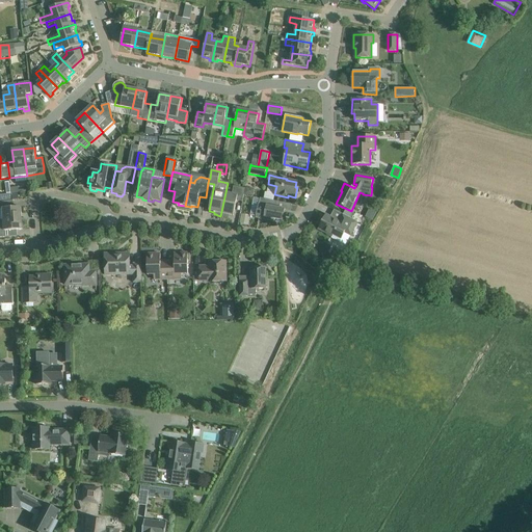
[(232,194),(225,192),(220,216),(222,216),(225,216),(228,216),(228,215),(234,216),(237,201),(242,202),(245,188),(234,186),(232,194)]
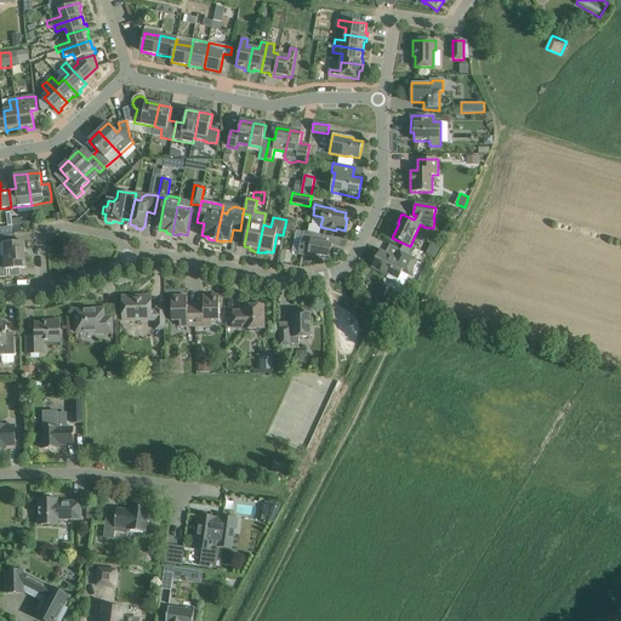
[(324,235),(312,233),(303,232),(300,255),(320,258),(320,256),(330,257),(332,245),(323,243),(324,235)]
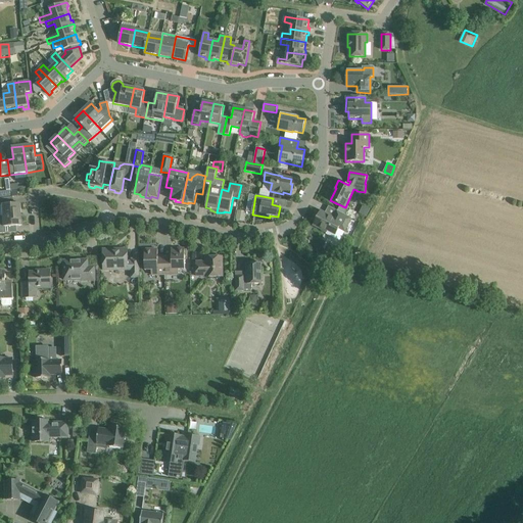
[(3,216),(21,215),(20,203),(10,204),(2,205),(3,216)]
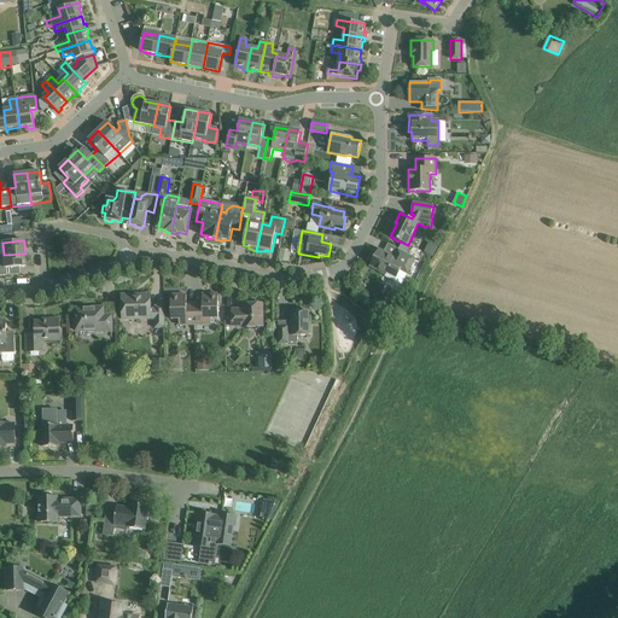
[(426,252),(433,255),(436,245),(429,243),(426,252)]
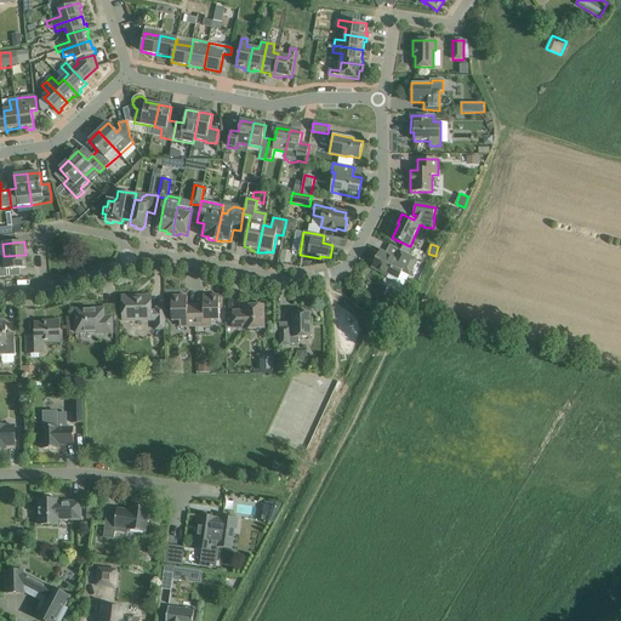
[(417,260),(411,256),(400,250),(397,258),(381,250),(371,268),(382,273),(388,275),(387,278),(397,283),(403,272),(410,274),(417,260)]
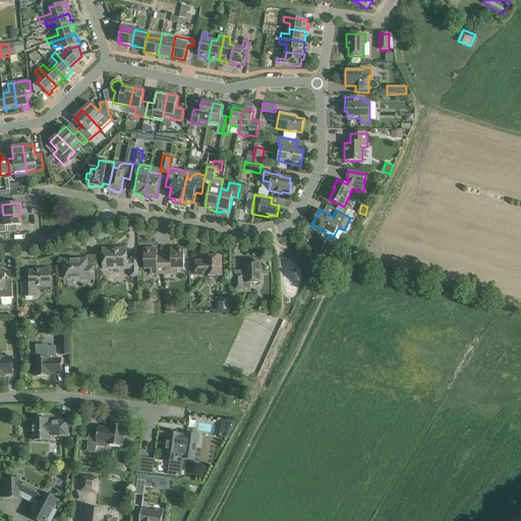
[(3,215),(0,215),(0,232),(6,232),(6,226),(22,225),(21,214),(3,215)]
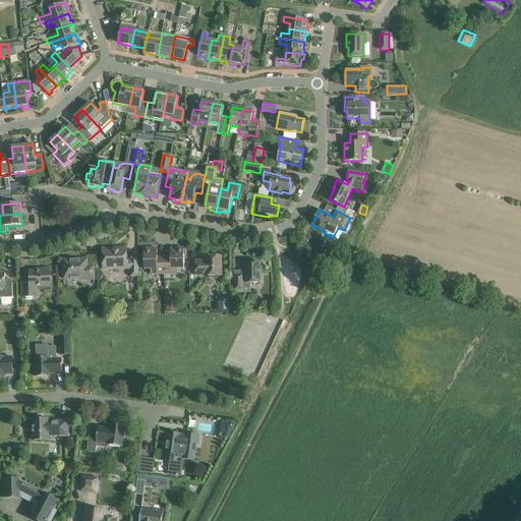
[(139,277),(138,269),(138,258),(130,258),(130,261),(127,261),(127,248),(103,248),(103,270),(131,270),(131,277),(139,277)]
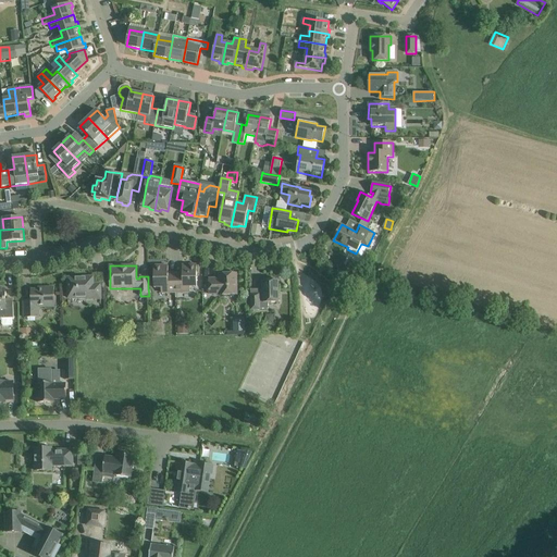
[(175,274),(168,274),(168,265),(153,267),(155,288),(161,287),(161,293),(175,293),(175,274)]
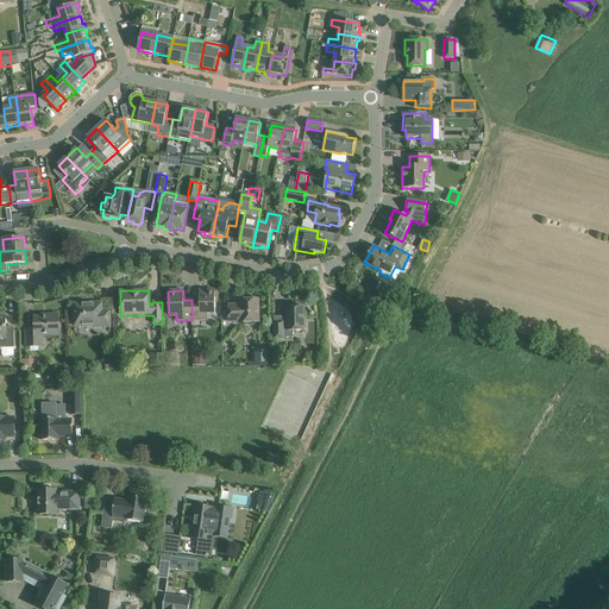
[(215,314),(215,302),(214,290),(199,290),(200,299),(192,300),(192,320),(208,320),(208,314),(215,314)]
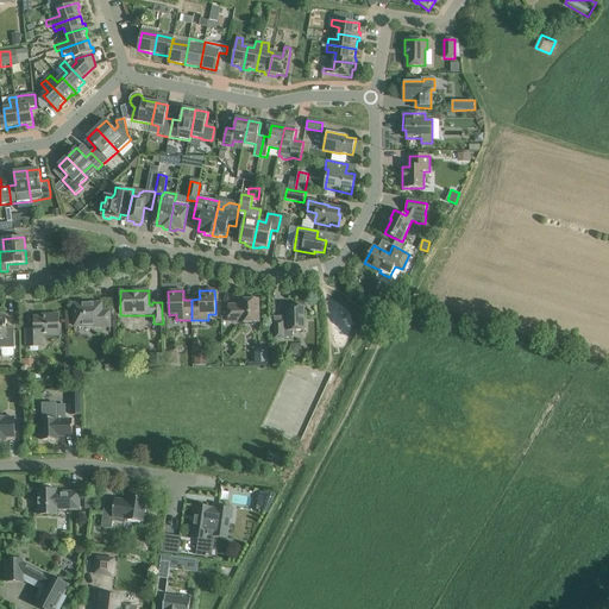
[(259,322),(259,312),(258,300),(239,300),(239,305),(228,305),(228,321),(239,321),(240,322),(259,322)]
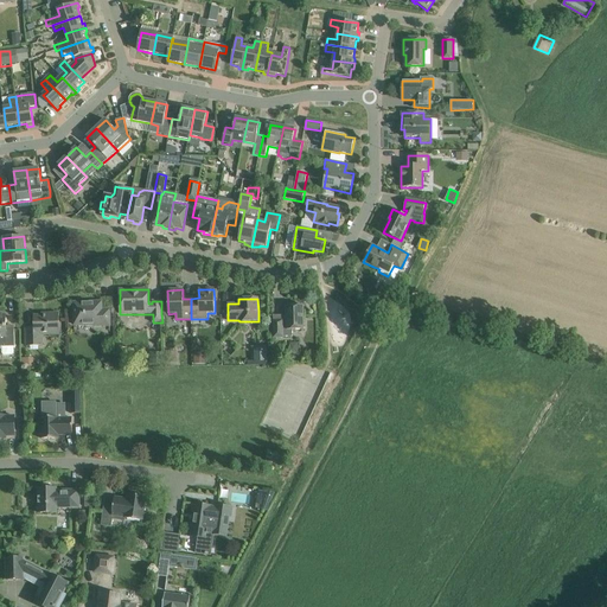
[(110,327),(110,321),(109,310),(102,311),(102,302),(74,304),(75,327),(110,327)]
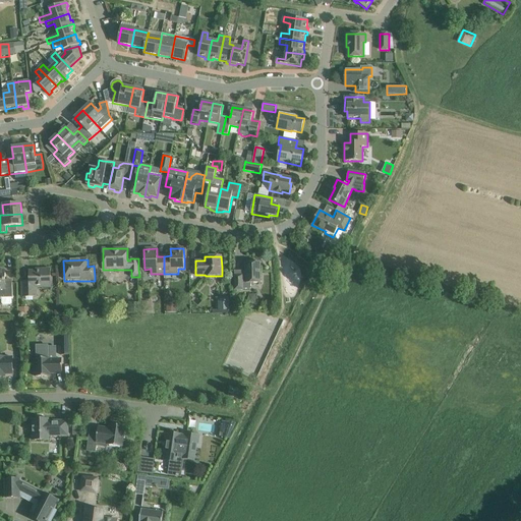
[(261,283),(261,273),(259,263),(245,263),(245,276),(242,276),(242,275),(235,276),(235,286),(235,290),(243,290),(243,289),(251,289),(250,283),(261,283)]
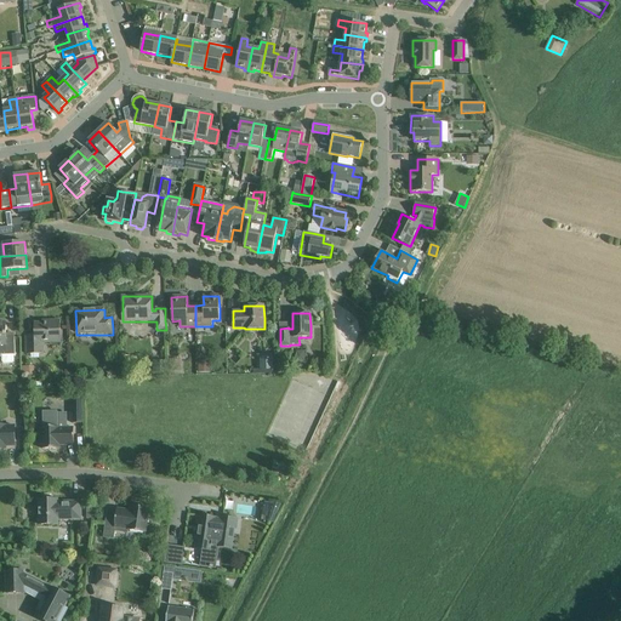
[(61,343),(61,332),(61,320),(47,320),(47,323),(35,323),(35,336),(27,336),(27,348),(27,354),(44,354),(44,343),(61,343)]
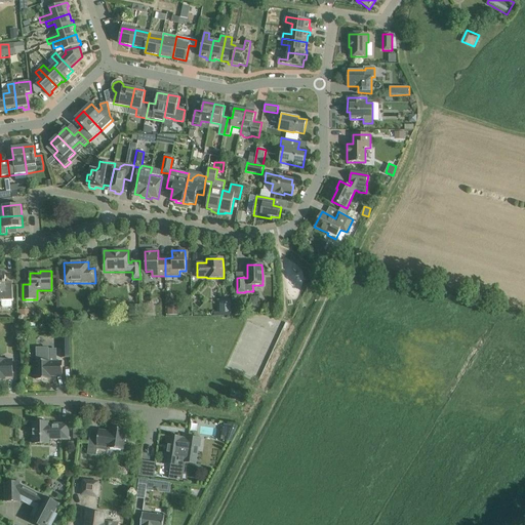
[(5,273),(0,273),(0,291),(1,292),(1,300),(2,300),(2,307),(3,308),(11,308),(12,306),(11,300),(12,300),(12,286),(5,286),(5,273)]
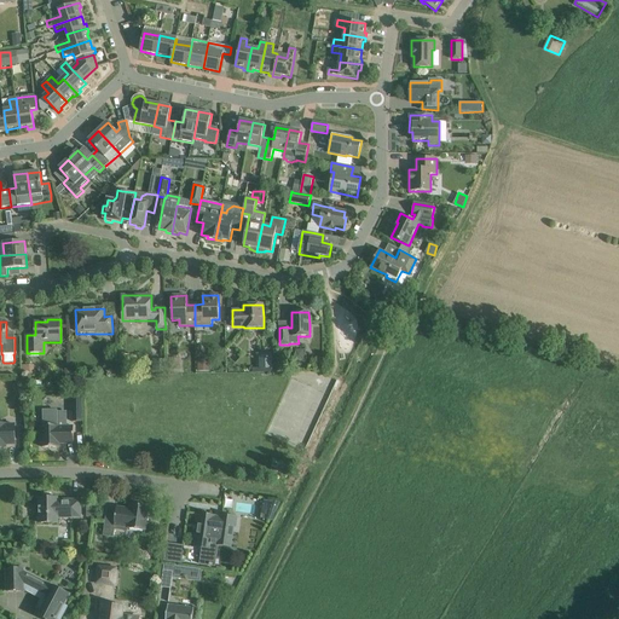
[(261,357),(262,369),(273,369),(273,357),(261,357)]
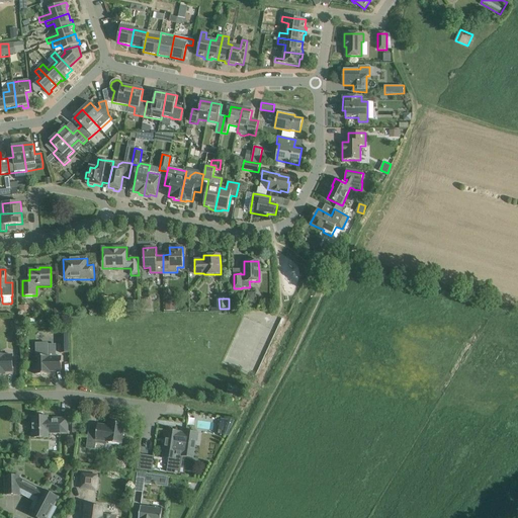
[(166,301),(167,310),(176,310),(176,300),(166,301)]
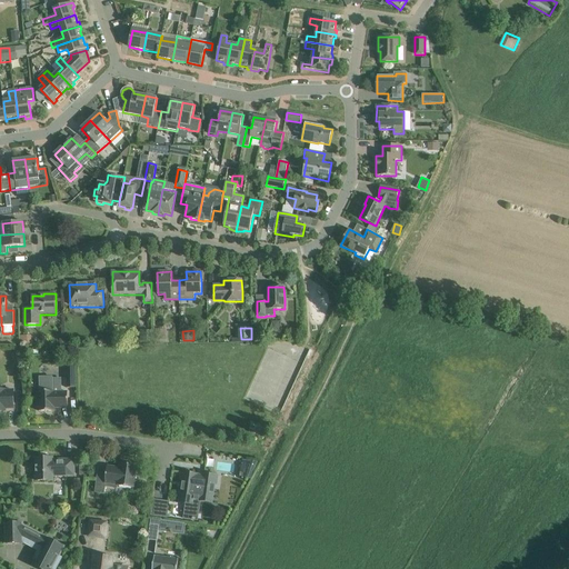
[(77,368),(66,368),(66,370),(66,385),(66,388),(77,388),(77,368)]
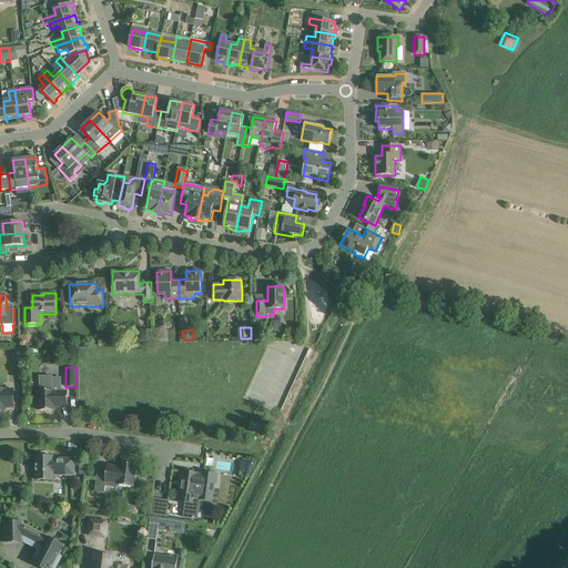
[(40,391),(39,391),(39,411),(54,411),(54,407),(68,407),(68,392),(62,392),(62,377),(53,378),(53,376),(39,376),(40,391)]
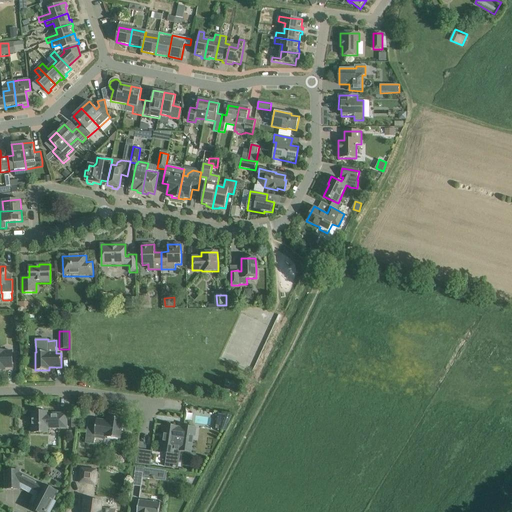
[(13,368),(12,351),(5,351),(0,350),(0,370),(5,371),(5,368),(13,368)]
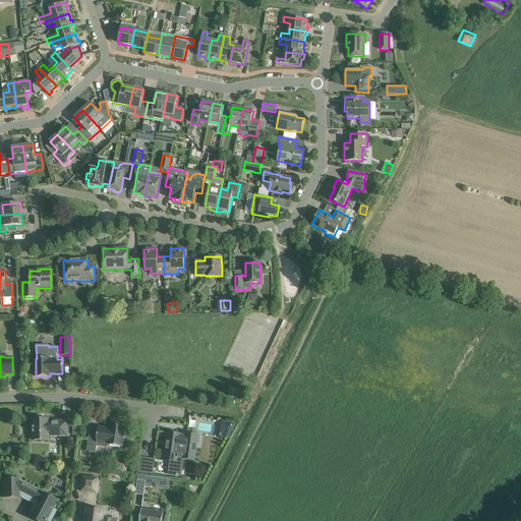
[(241,400),(246,402),(250,391),(245,389),(241,400)]
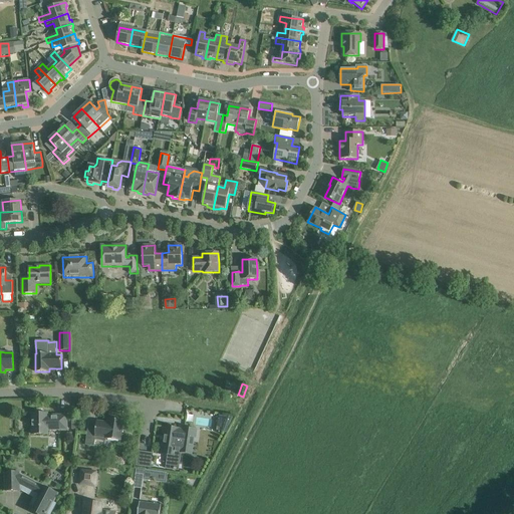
[(47,414),(32,414),(32,435),(48,434),(48,430),(67,430),(67,416),(47,416),(47,414)]
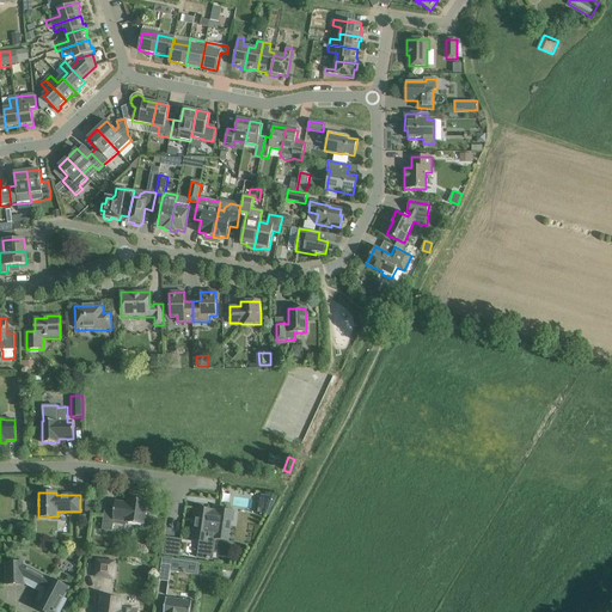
[(275,496),(264,495),(263,505),(274,507),(275,496)]
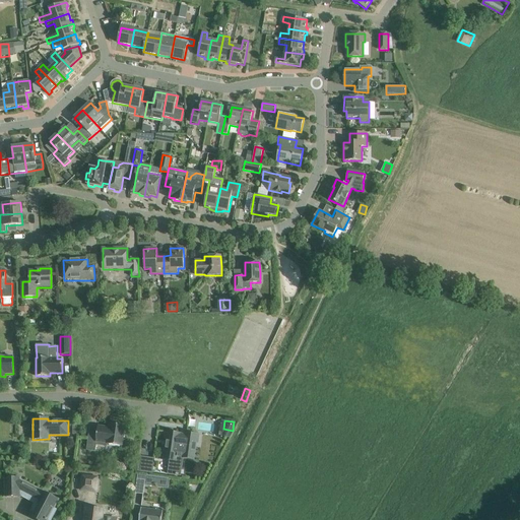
[(95,442),(96,442),(107,443),(107,444),(122,446),(125,426),(110,424),(109,428),(99,427),(95,442)]
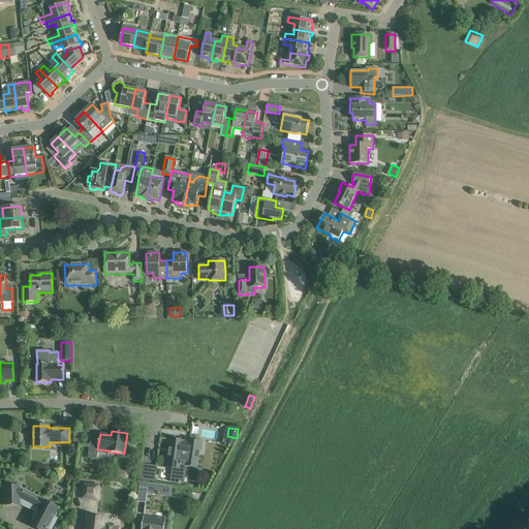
[(183,441),(167,439),(166,446),(168,447),(167,457),(165,457),(164,467),(173,468),(170,480),(179,481),(179,484),(182,484),(182,483),(184,483),(186,466),(197,467),(199,450),(201,450),(203,442),(189,440),(189,442),(183,441)]
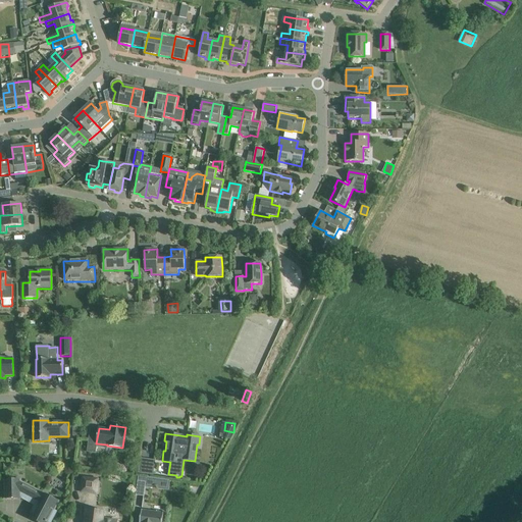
[(141,459),(139,472),(147,473),(149,460),(141,459)]
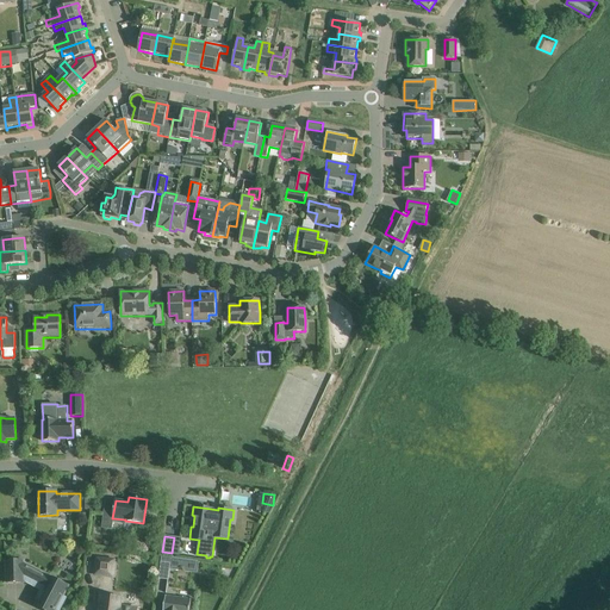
[(116,560),(97,558),(94,576),(113,578),(116,560)]
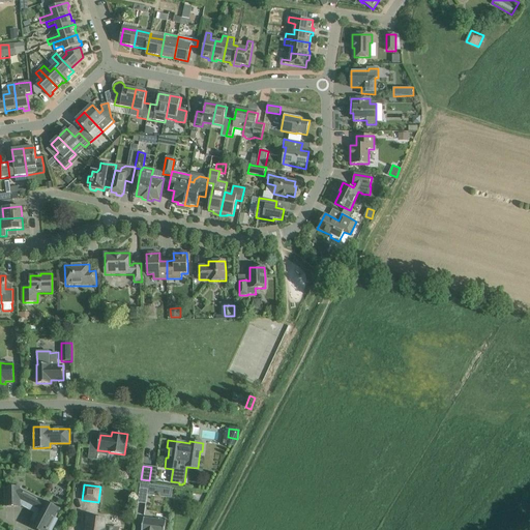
[(151,484),(150,493),(158,494),(160,495),(170,496),(171,488),(151,484)]
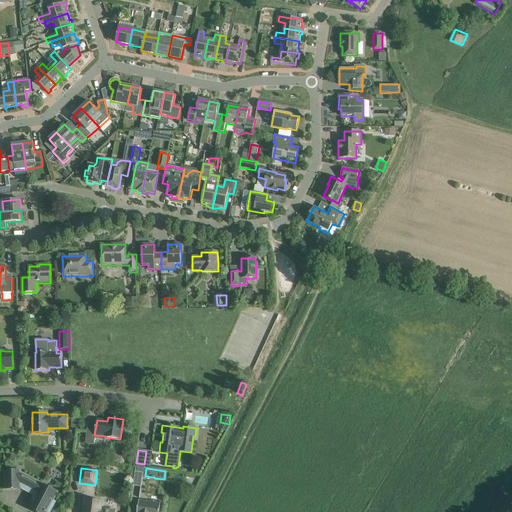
[(42,485),(20,473),(20,470),(5,471),(5,490),(20,489),(20,488),(35,495),(30,503),(32,504),(31,507),(37,511),(36,511),(46,511),(47,511),(50,511),(56,502),(53,500),(58,491),(43,484),(42,485)]
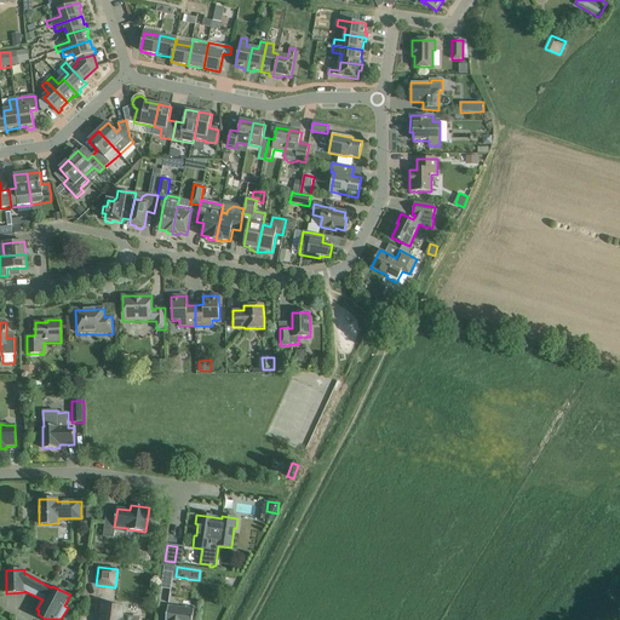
[(173,573),(164,572),(161,589),(171,590),(173,573)]
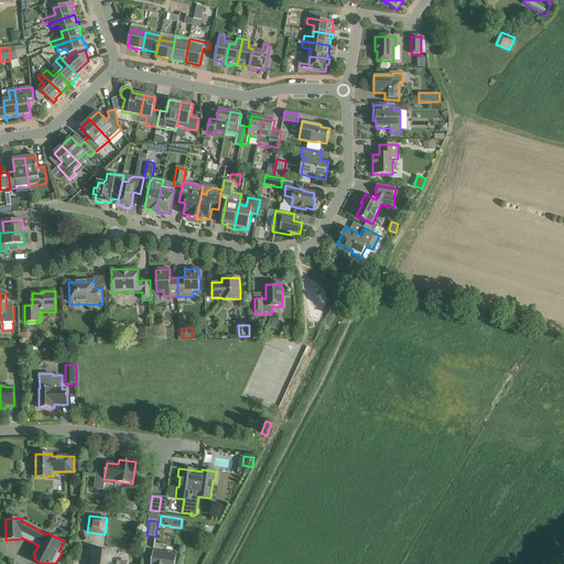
[(101,551),(94,549),(90,563),(126,563),(127,563),(111,561),(112,553),(107,552),(107,551),(106,551),(105,550),(104,550),(102,550),(101,550),(101,551)]
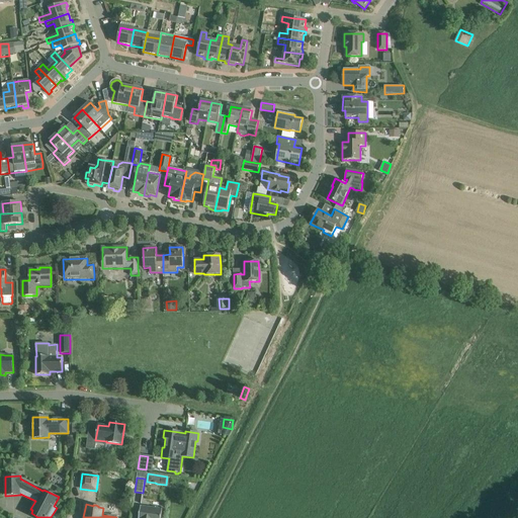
[(161,517),(163,510),(141,507),(139,517),(161,517)]
